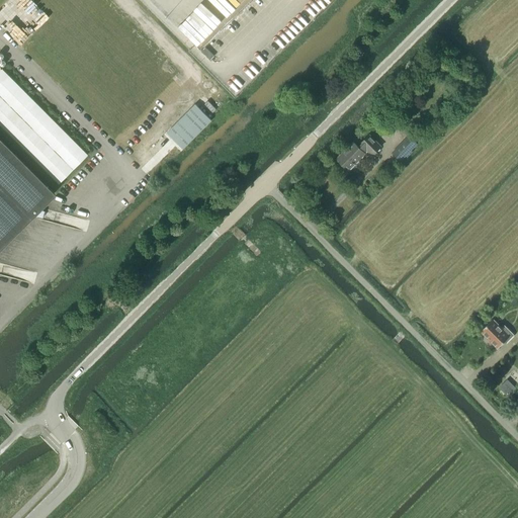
[(0,125),(58,183),(87,155),(1,69),(0,69),(0,125)]
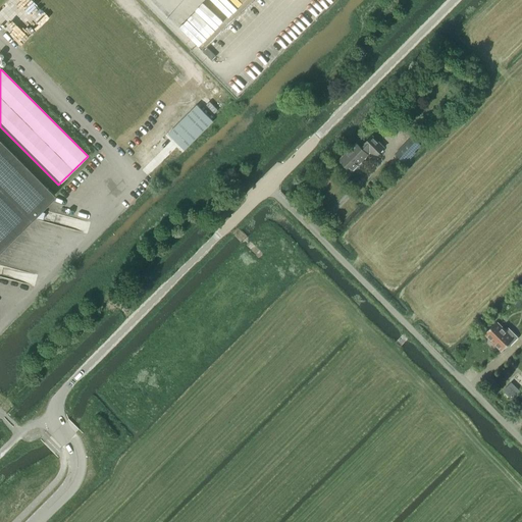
[(371,149),(376,155),(384,147),(372,136),(365,144),(362,147),(357,142),(341,159),(352,169),(368,153),(367,153),(371,149)]
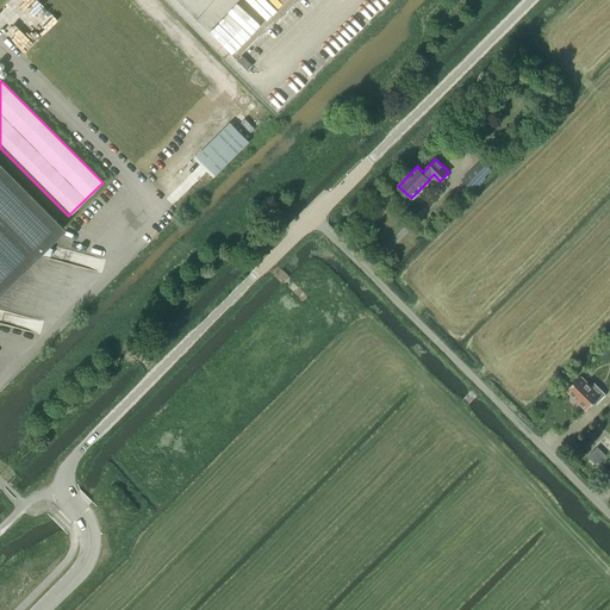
[(462,178),(473,187),(490,168),(479,159),(462,178)]
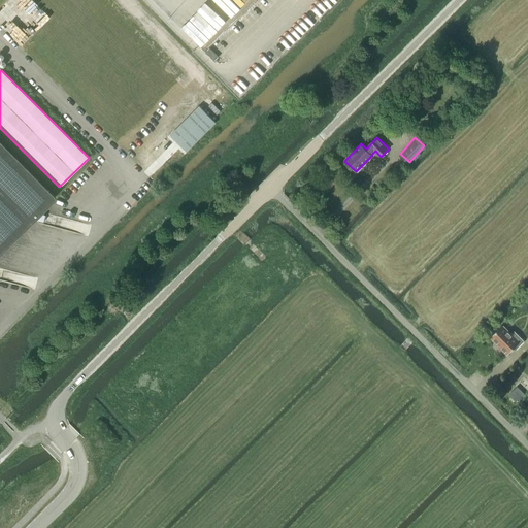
[(0,251),(55,197),(0,141),(0,251)]
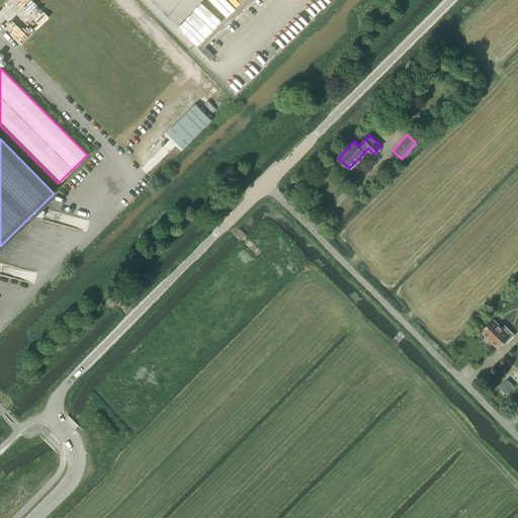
[(502,328),(493,319),(481,331),(497,348),(505,341),(506,343),(514,335),(504,326),(502,328)]
